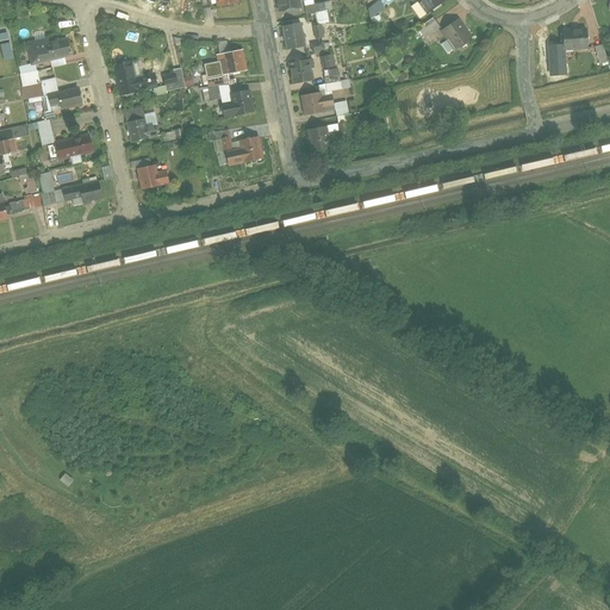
[(277,0),(279,11),(302,6),(300,1),(304,0),(277,0)]
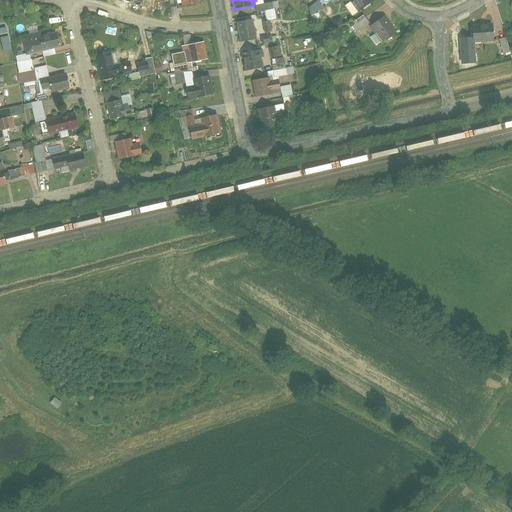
[(369,0),(350,0),(357,9),(369,0)]
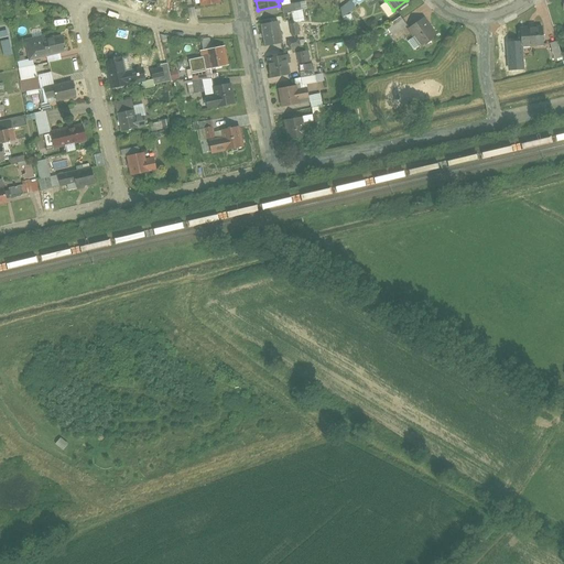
[(339,14),(353,10),(349,1),(336,7),(339,14)]
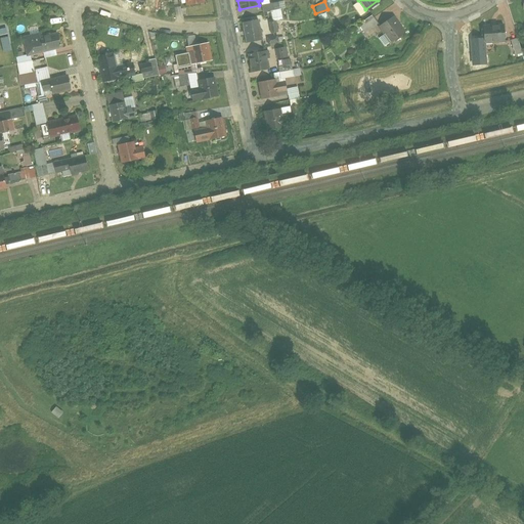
[(405,32),(393,14),(379,24),(391,41),(405,32)]
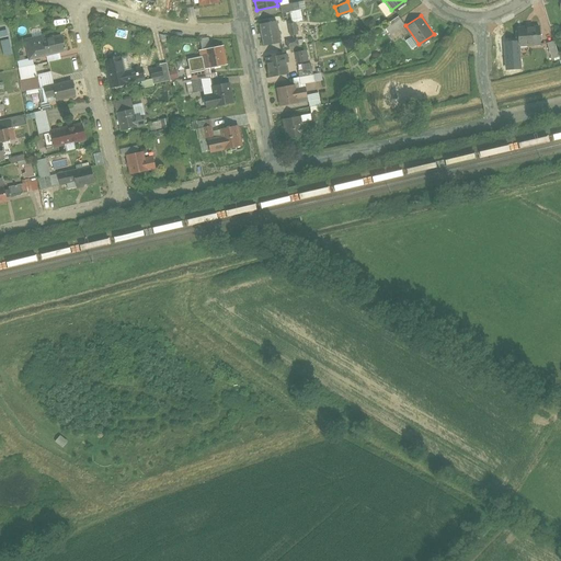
[(385,29),(389,35),(403,25),(399,18),(385,29)]
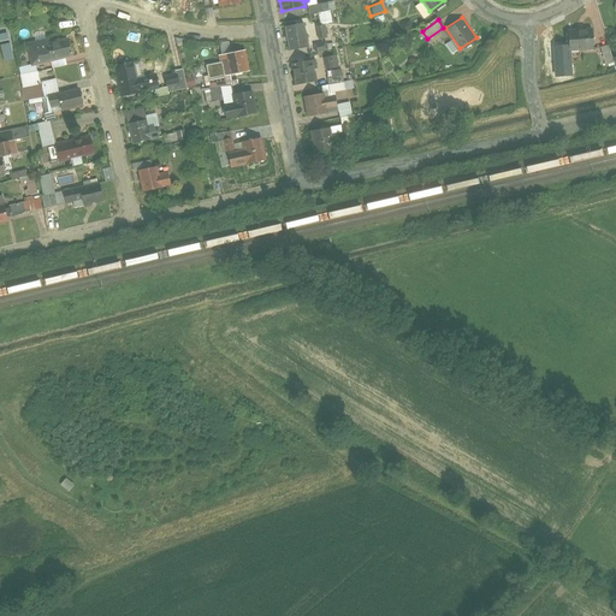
[(302,22),(284,25),(288,49),(307,46),(302,22)]
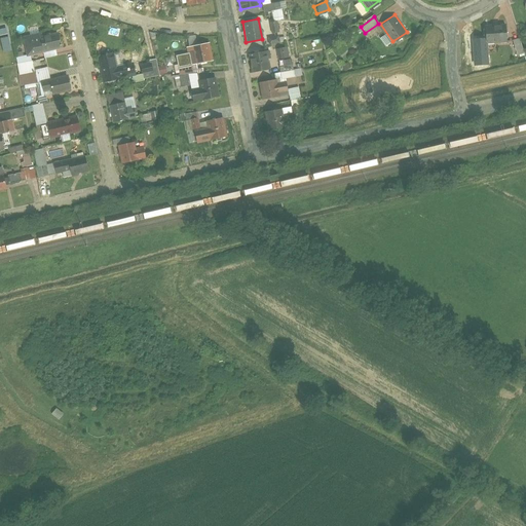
[(268,22),(271,33),(277,31),(274,21),(268,22)]
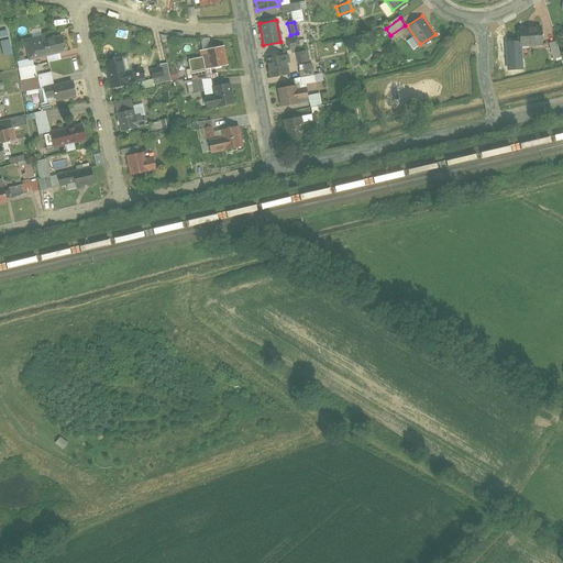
[(541,28),(519,29),(520,42),(520,46),(542,44),(541,28)]
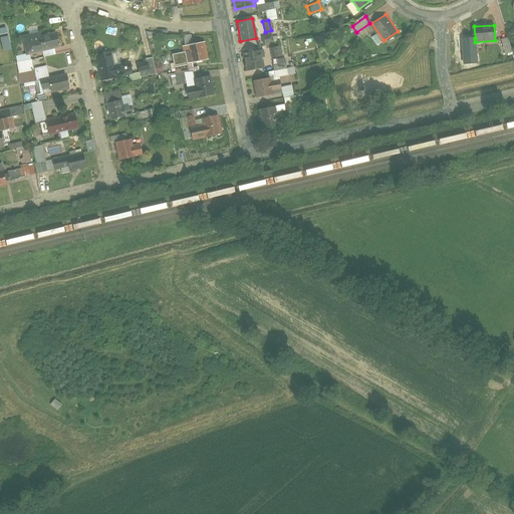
[(37,31),(21,35),(25,52),(25,53),(28,53),(41,50),(53,47),(58,46),(55,31),(38,34),(37,31)]
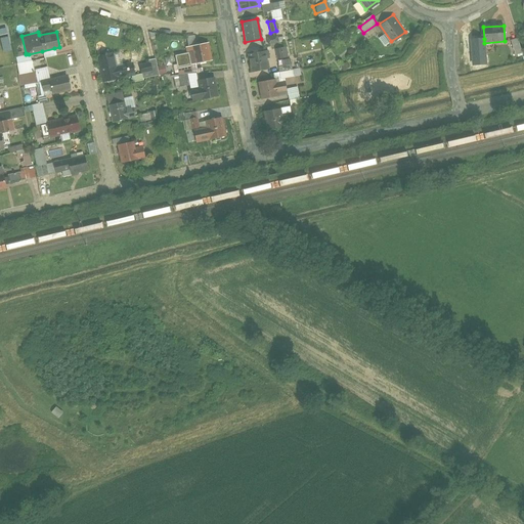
[(189,46),(197,45),(194,36),(187,37),(189,46)]
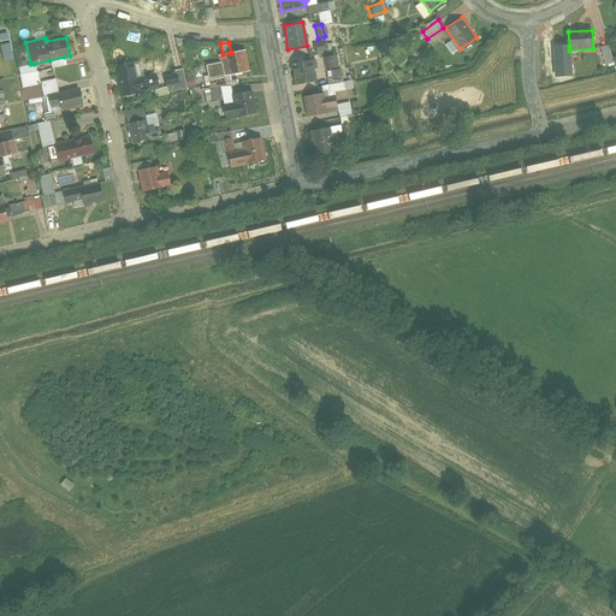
[(608,43),(598,46),(603,65),(612,63),(608,43)]
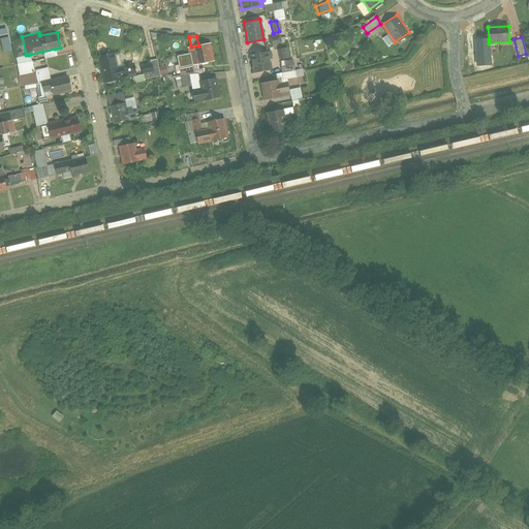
[(489,43),(489,39),(476,40),(477,66),(490,65),(489,43)]
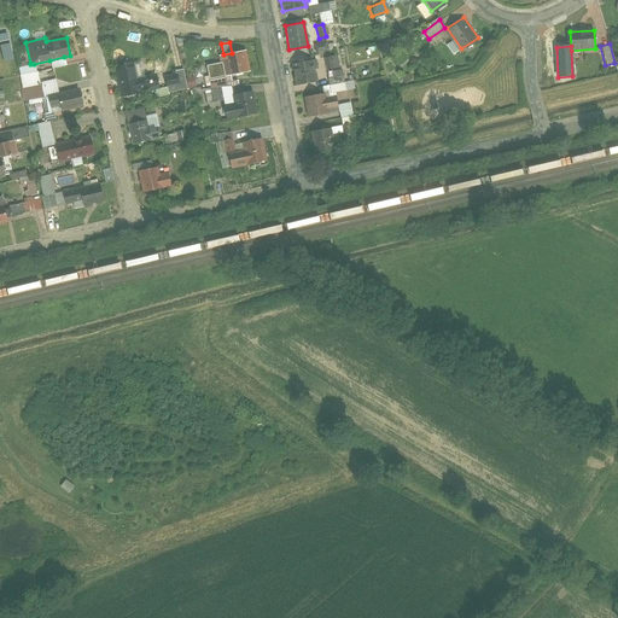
[(251,71),(248,51),(232,53),(223,54),(222,54),(223,62),(209,64),(211,79),(226,76),(251,71)]
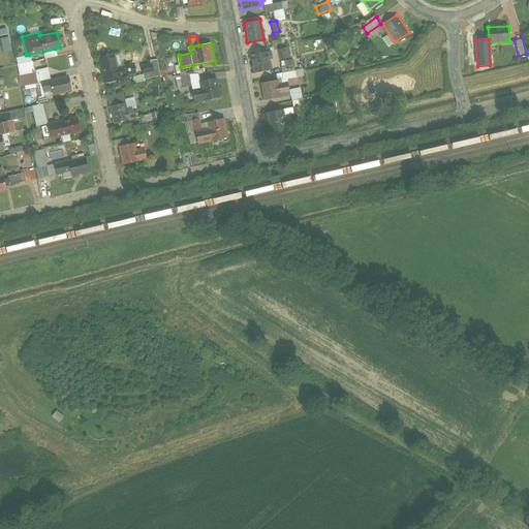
[(289,47),(277,49),(279,59),(290,58),(289,47)]
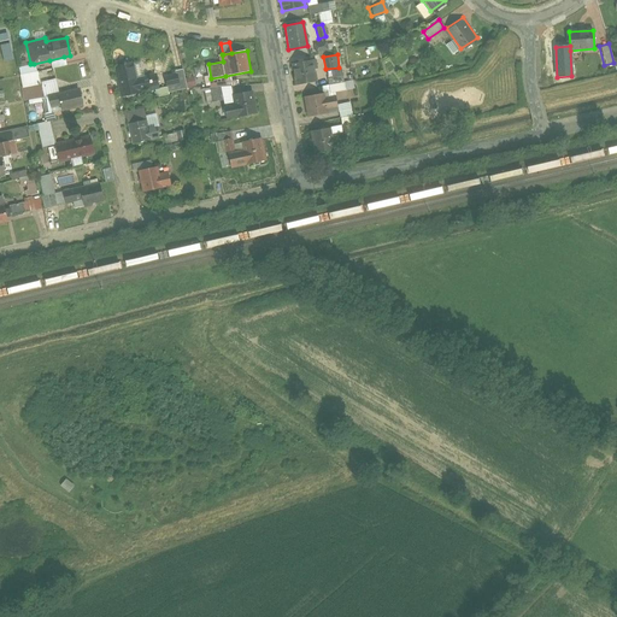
[(64,57),(50,60),(51,68),(65,64),(64,57)]
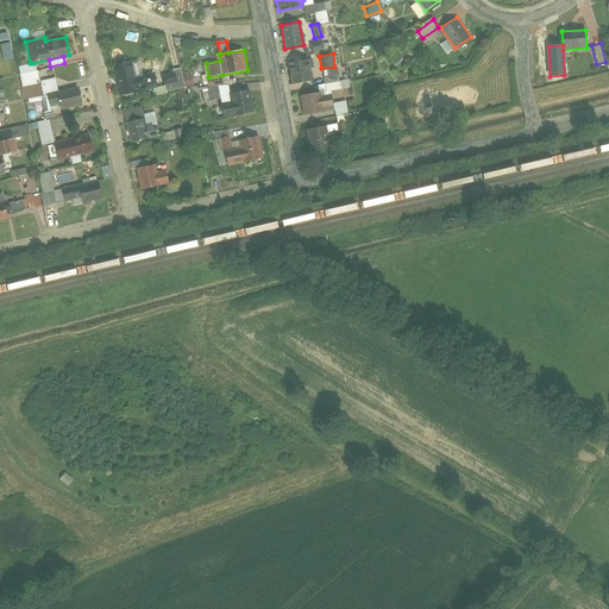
[(312,56),(288,61),(292,83),(312,80),(309,68),(314,68),(312,56)]
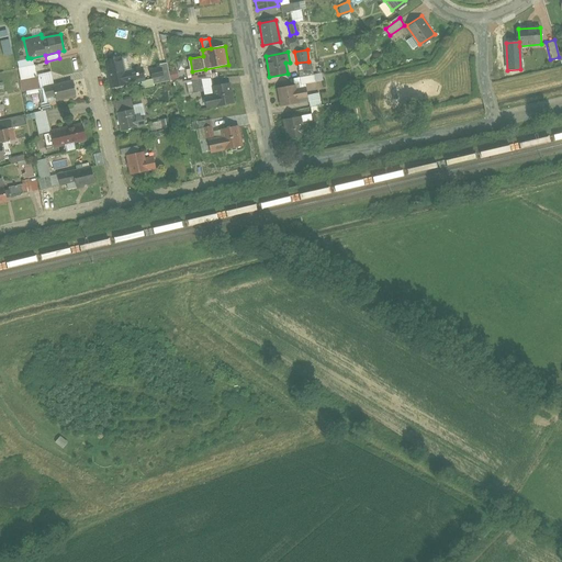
[(120,56),(103,59),(109,88),(144,80),(141,66),(123,69),(120,56)]
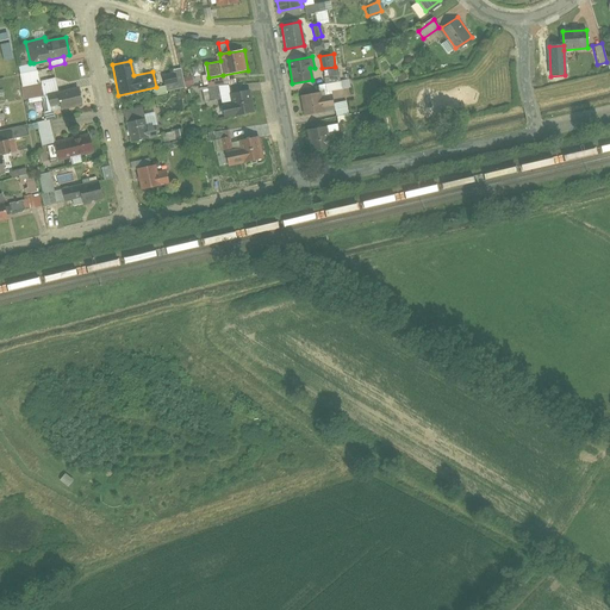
[(37,80),(38,80),(37,69),(35,69),(33,63),(30,63),(30,62),(17,64),(20,86),(38,82),(37,80)]
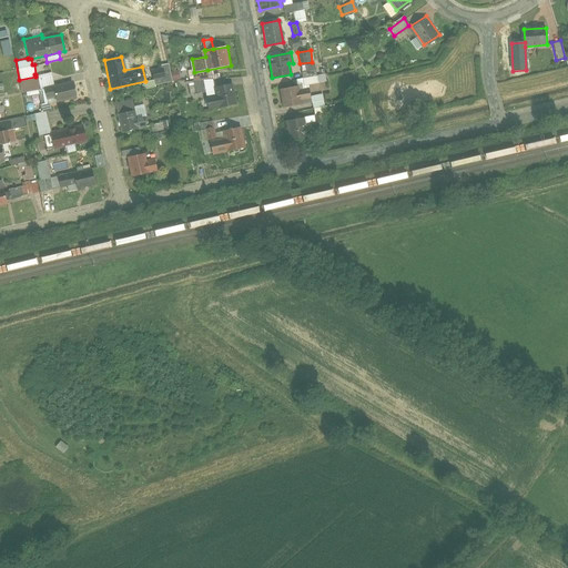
[(150,73),(152,84),(171,81),(166,62),(160,63),(161,71),(150,73)]
